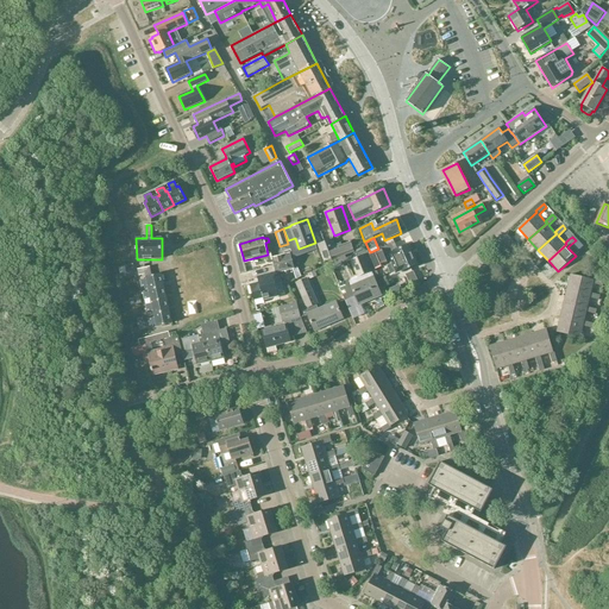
[(332,240),(325,243),(331,261),(337,258),(338,262),(341,261),(346,259),(345,256),(353,253),(350,244),(340,248),(339,244),(334,246),(332,240)]
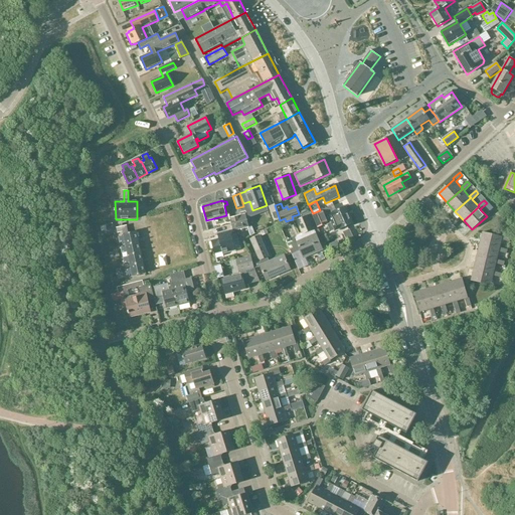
[(487,203),(482,207),(488,214),(493,209),(487,203)]
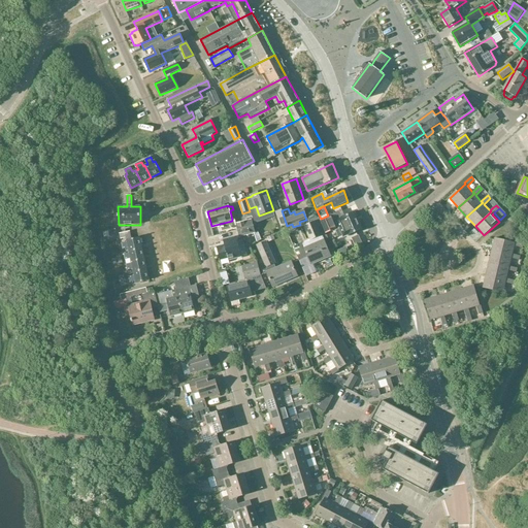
[(276,212),(275,212),(281,228),(282,228),(287,226),(282,210),(276,212)]
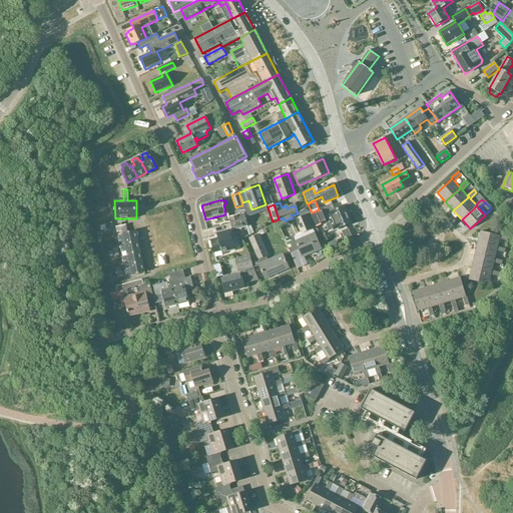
[(333,205),(312,214),(317,227),(327,223),(326,221),(330,219),(334,230),(352,223),(345,206),(335,210),(333,205)]
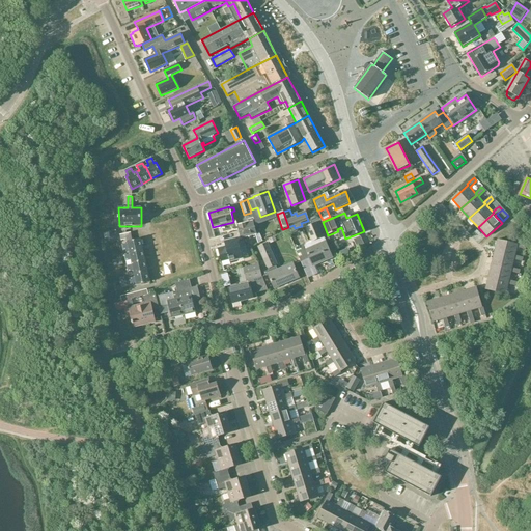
[(259,233),(256,220),(238,225),(241,239),(259,233)]
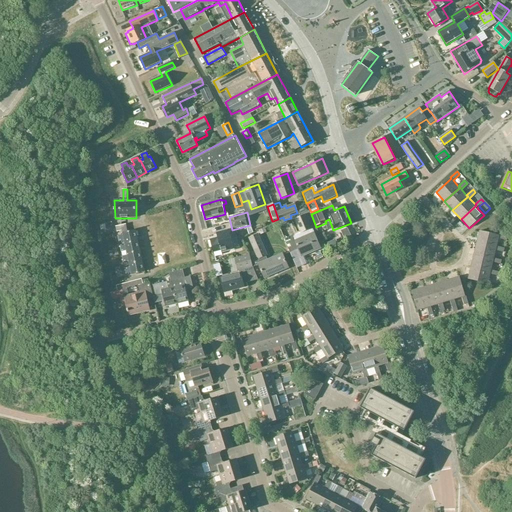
[(311,229),(306,216),(304,212),(291,217),(291,218),(287,219),(289,222),(294,220),(296,226),(297,226),(300,233),(304,232),(306,237),(296,241),(294,236),(285,240),(290,253),(299,249),(301,256),(320,248),(314,234),(312,229),(311,229)]
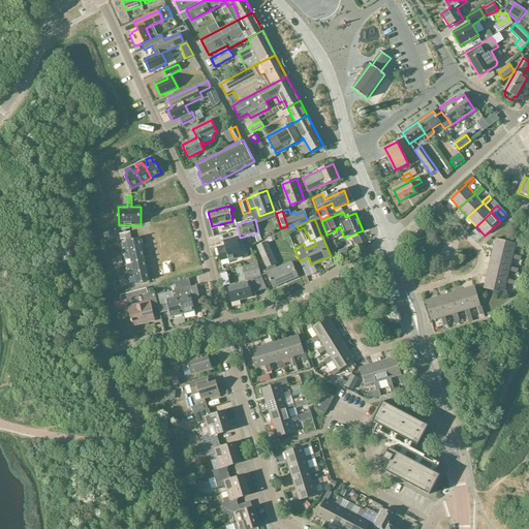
[(132,240),(130,232),(125,234),(125,232),(120,235),(121,240),(127,239),(128,243),(123,244),(124,249),(129,248),(129,252),(143,249),(141,238),(132,240)]
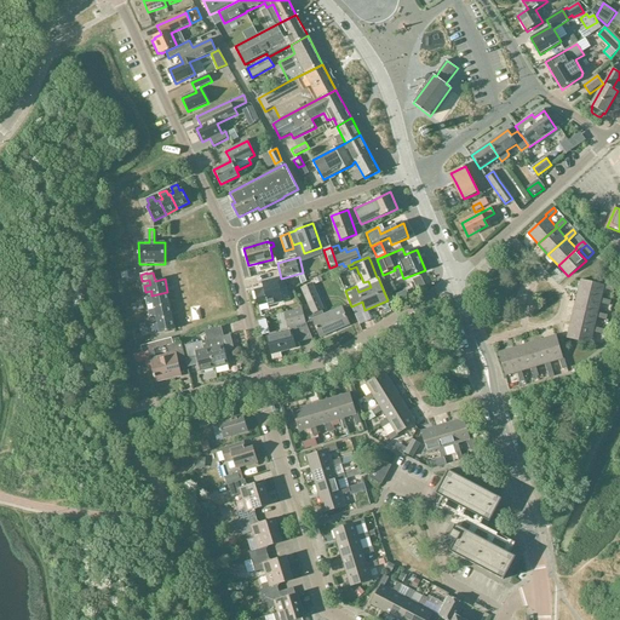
[(263,288),(254,291),(259,308),(260,311),(269,309),(268,305),(285,302),(290,299),(287,288),(285,280),(279,281),(279,279),(265,282),(268,287),(263,288)]
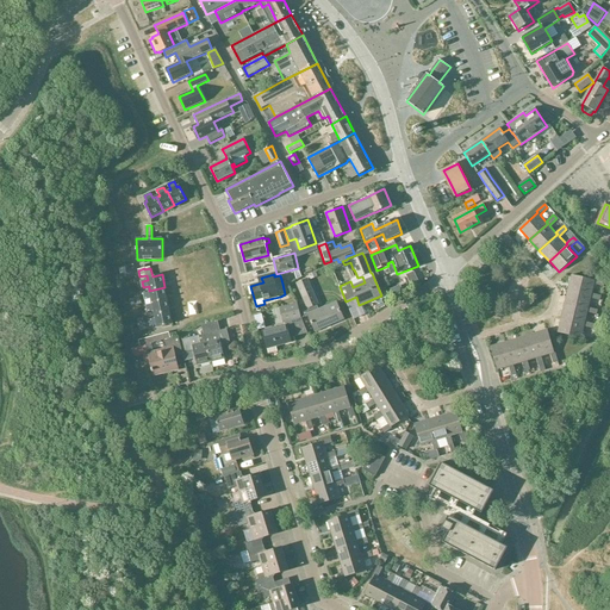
[(604,286),(605,282),(605,281),(595,279),(595,281),(572,275),(568,290),(591,296),(592,293),(595,284),(604,286)]
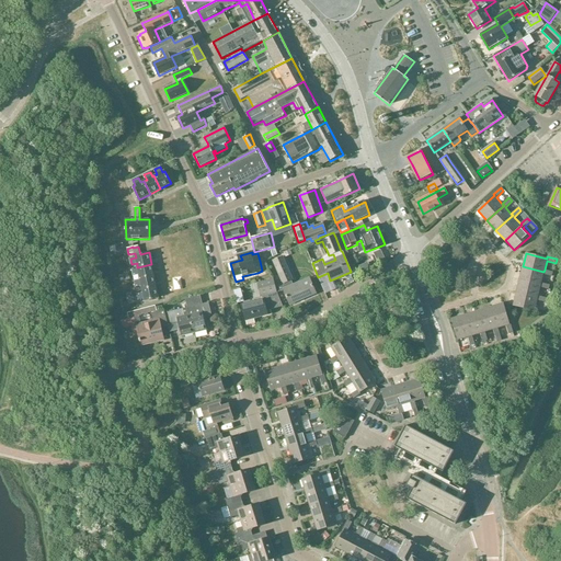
[(290,281),(292,279),(283,256),(273,261),(283,284),(275,285),(277,293),(283,289),(289,305),(316,294),(309,278),(293,285),(290,281)]
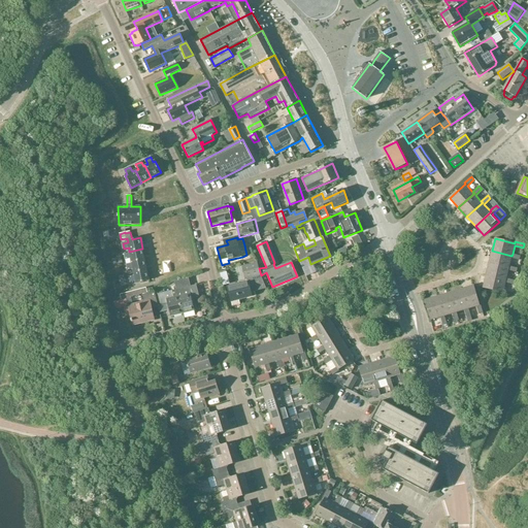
[(347,248),(338,251),(343,257),(349,253),(347,248)]
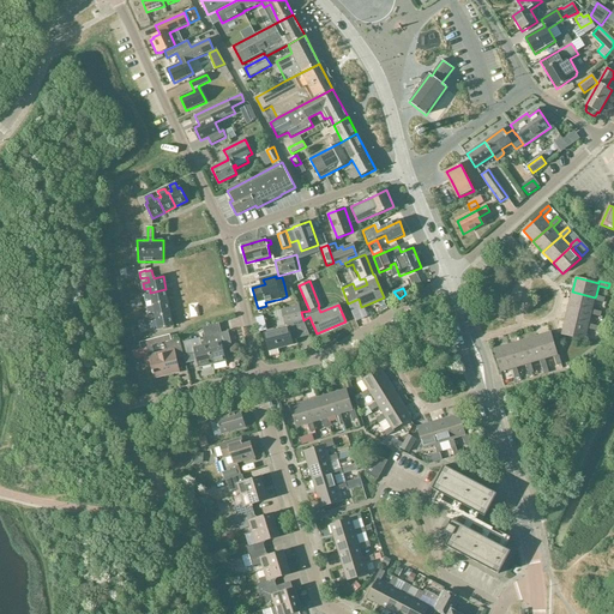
[(168,301),(166,289),(150,293),(151,294),(145,295),(146,301),(152,300),(154,305),(168,301)]
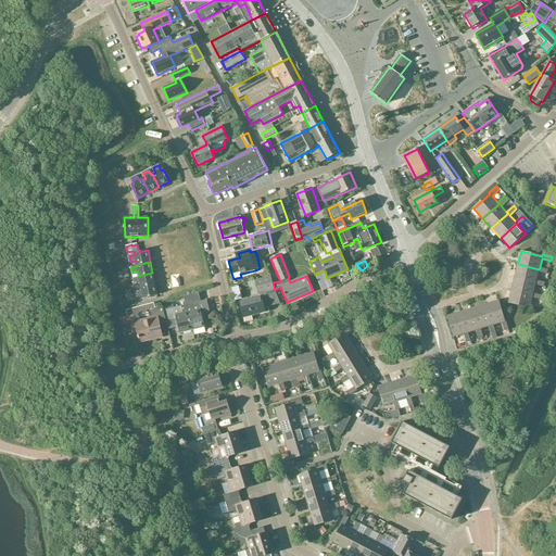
[(548,269),(540,267),(539,269),(518,264),(515,277),(535,282),(536,280),(539,272),(547,274),(548,269)]
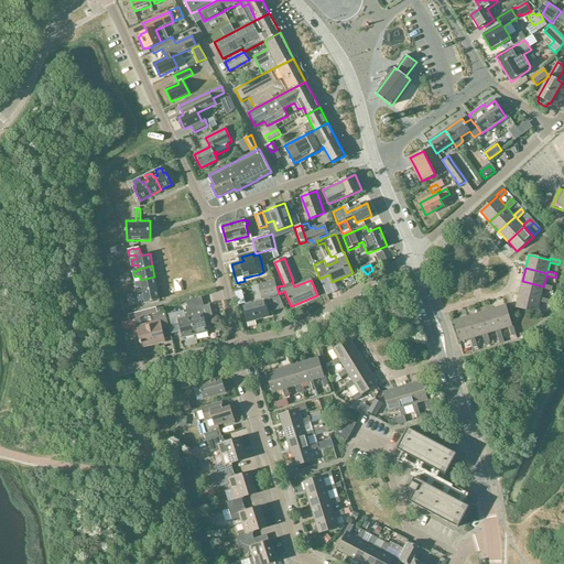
[(142,288),(143,291),(158,288),(154,277),(141,280),(141,281),(136,283),(137,289),(142,288)]
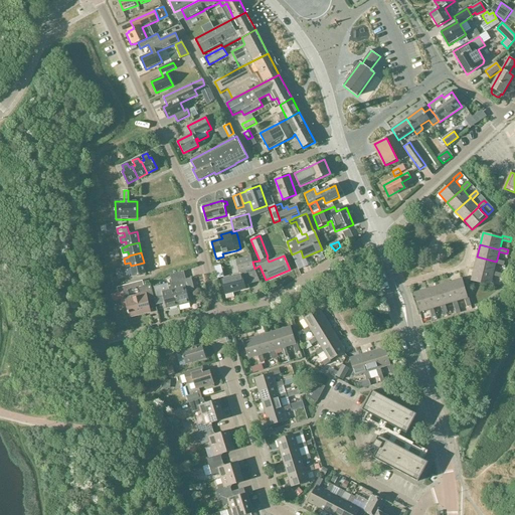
[(254,269),(252,262),(251,256),(235,261),(238,273),(254,269)]
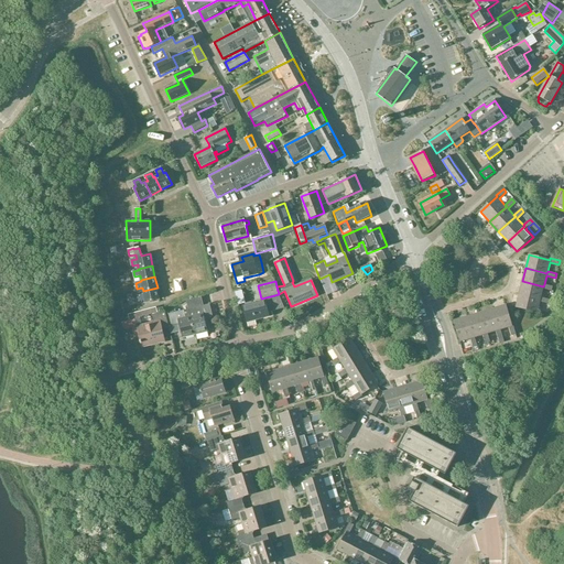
[(543,286),(522,281),(519,294),(540,300),(541,297),(543,289),(552,291),(553,286),(544,284),(543,286)]
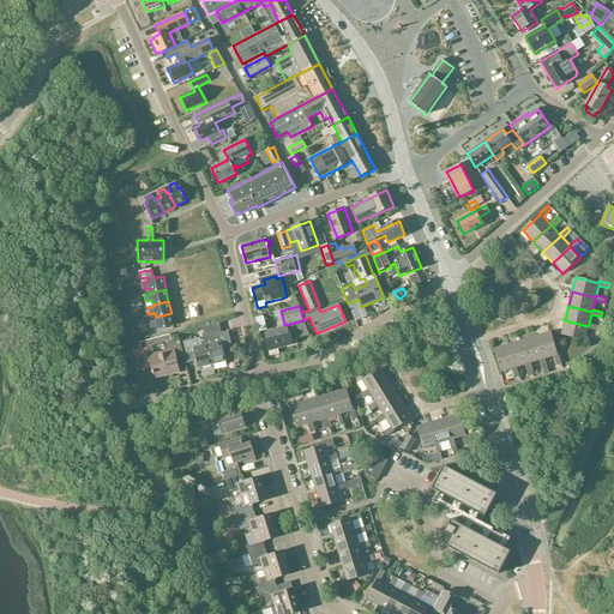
[(172,313),(156,317),(157,320),(151,321),(152,329),(158,326),(158,330),(174,326),(172,313)]
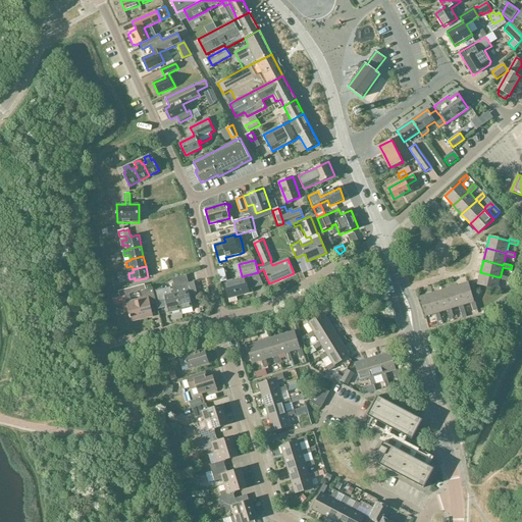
[(501,275),(500,277),(480,272),(478,284),(497,290),(500,279),(508,281),(509,277),(501,275)]
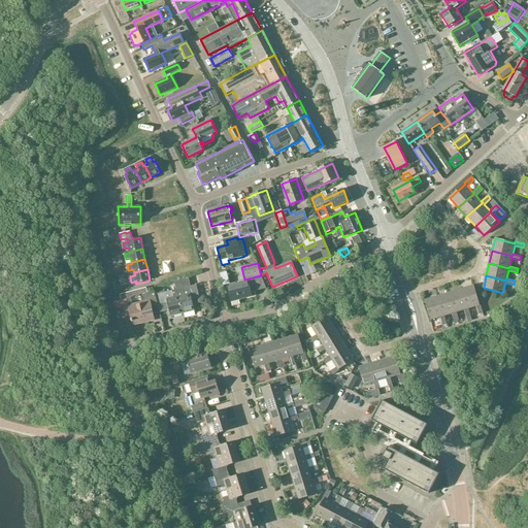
[(245,283),(227,287),(231,301),(256,295),(255,290),(251,291),(249,282),(245,283)]
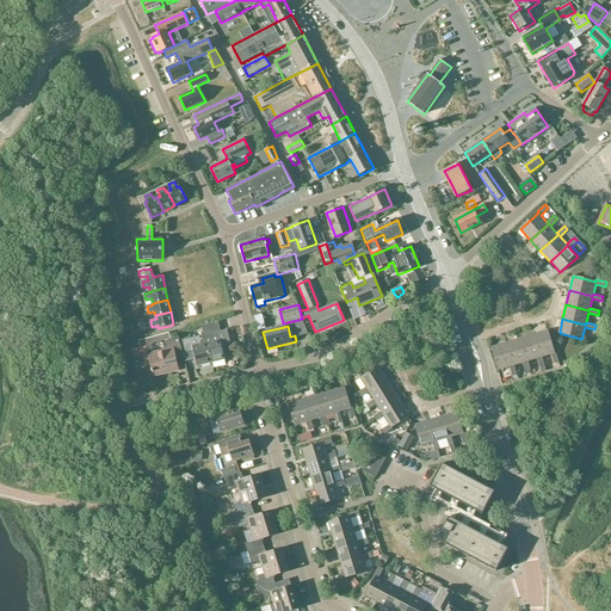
[(228,331),(205,335),(211,363),(226,359),(222,346),(230,344),(228,331)]
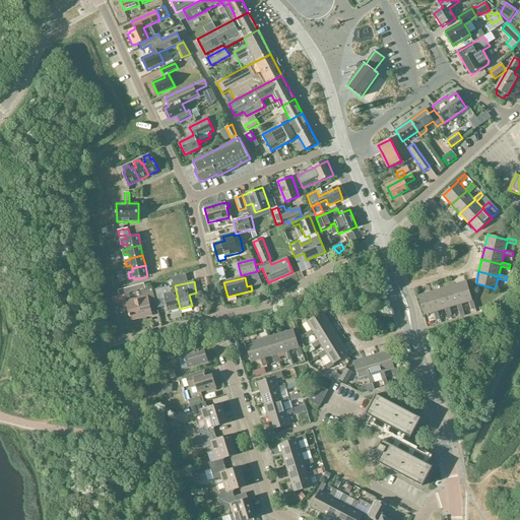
[(460,305),(462,305),(470,302),(472,310),(476,309),(473,301),(472,301),(466,282),(454,285),(460,305)]
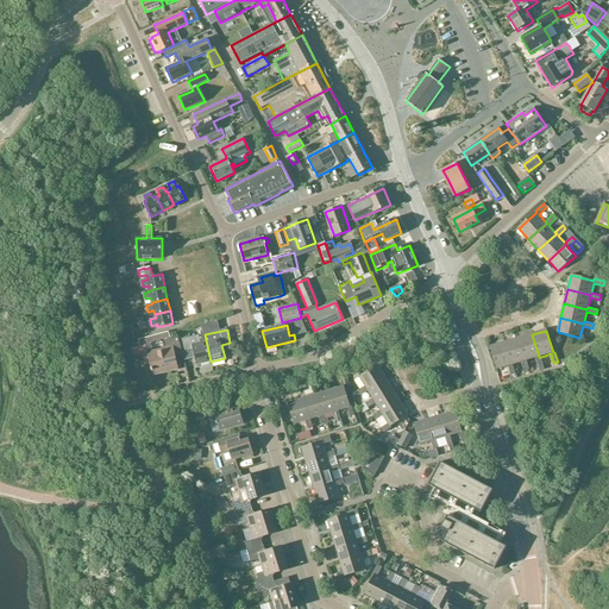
[(138,340),(140,346),(170,338),(169,332),(138,340)]
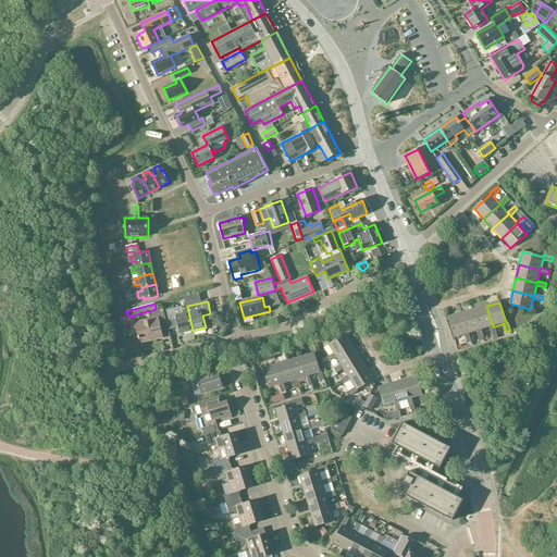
[(181,334),(193,331),(187,306),(166,310),(170,323),(177,321),(181,334)]
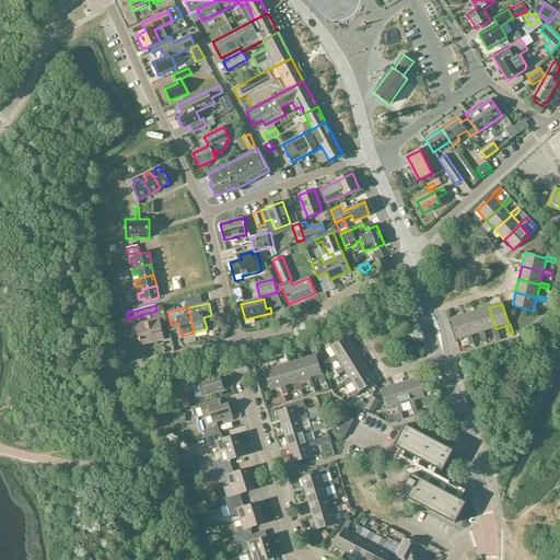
[(501,337),(498,328),(496,328),(489,307),(477,312),(482,333),(485,331),(493,329),(497,338),(501,337)]
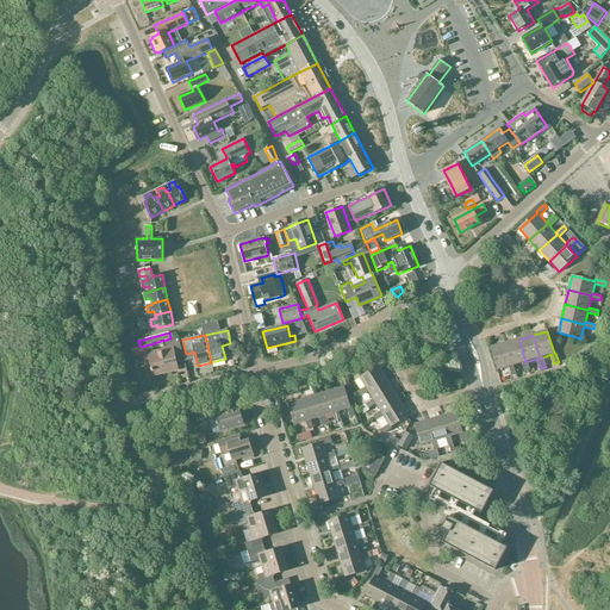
[(149,354),(144,355),(147,365),(150,363),(151,368),(151,371),(153,371),(154,377),(163,374),(163,369),(176,367),(178,371),(179,371),(174,354),(181,353),(182,355),(179,337),(165,341),(166,341),(167,349),(149,353),(148,353),(149,354)]
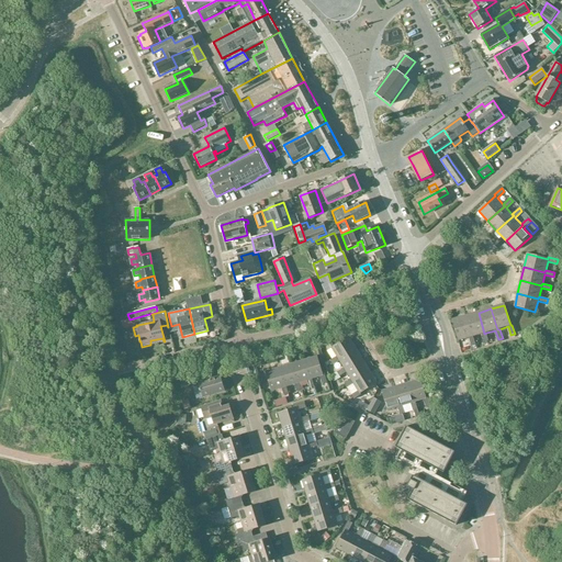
[(479,313),(465,316),(472,337),(473,337),(482,334),(484,344),(490,341),(486,333),(484,334),(479,313)]
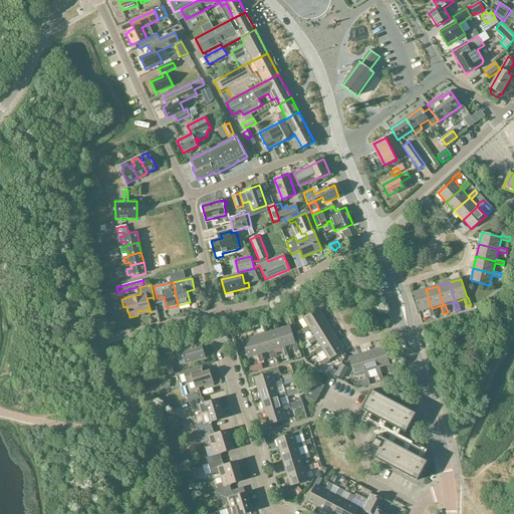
[(433,308),(432,308),(426,289),(414,293),(420,312),(429,309),(432,317),(435,316),(433,308)]
